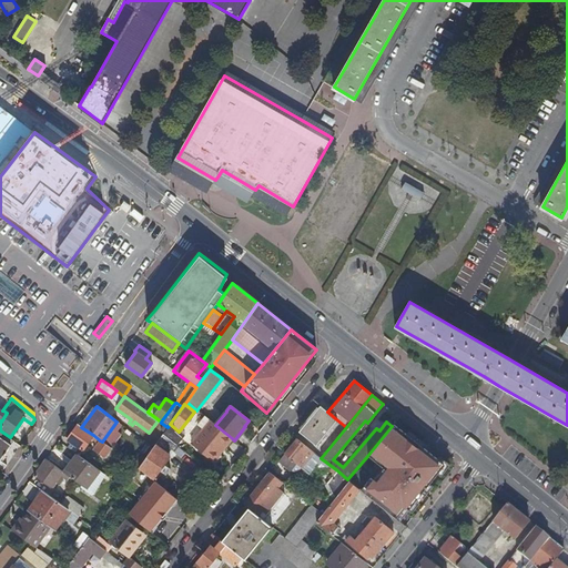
[(335,418),(327,412),(321,406),(298,433),(314,445),(335,418)]
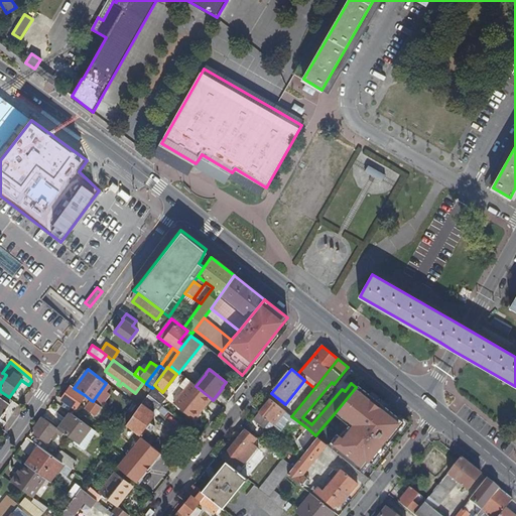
[(203,407),(211,398),(196,386),(190,382),(172,404),(188,417),(200,405),(203,407)]
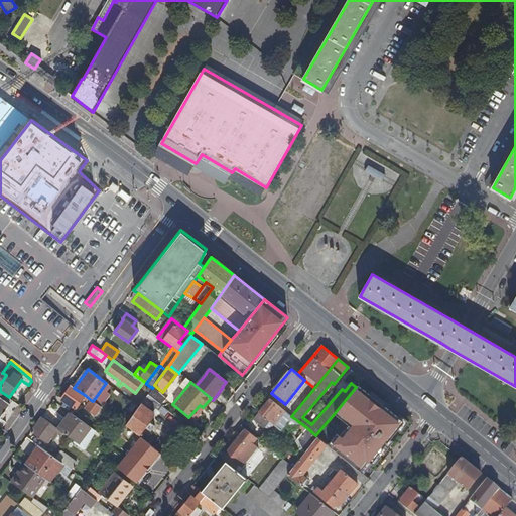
[(83,398),(85,395),(74,388),(71,385),(59,399),(65,402),(60,406),(69,412),(72,407),(75,409),(83,398)]
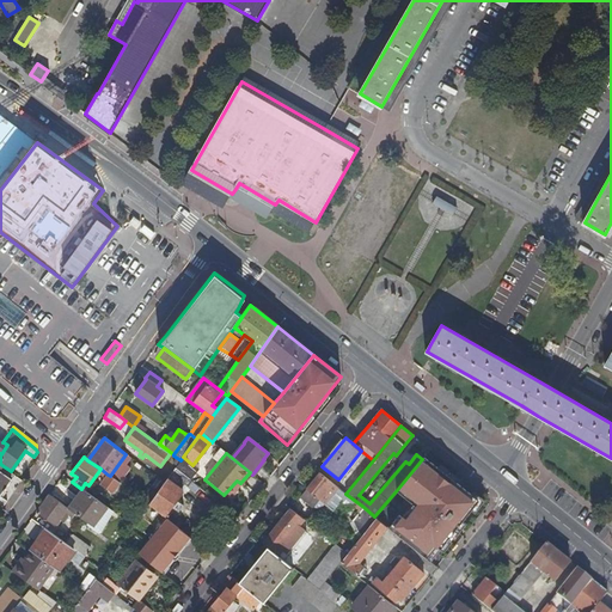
[(193,465),(183,457),(181,460),(175,467),(190,481),(199,470),(193,465)]
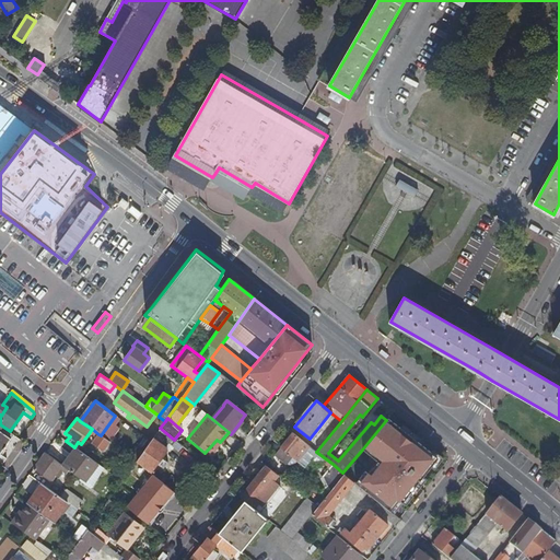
[(431,452),(388,418),(386,420),(362,450),(376,461),(380,463),(366,480),(361,476),(356,483),(361,488),(395,513),(436,458),(430,453),(431,452)]
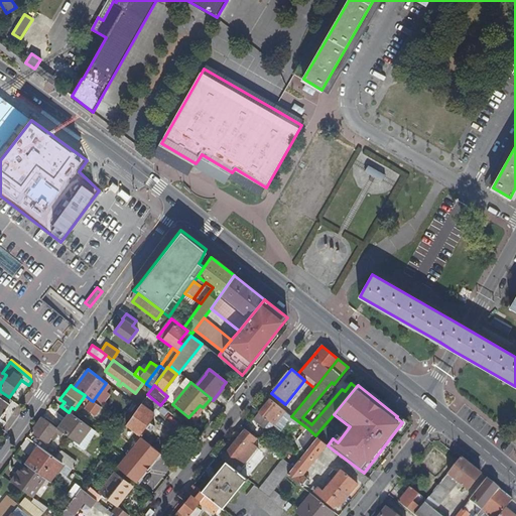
[(0,425),(2,427),(6,422),(0,417),(12,400),(0,391),(0,425)]
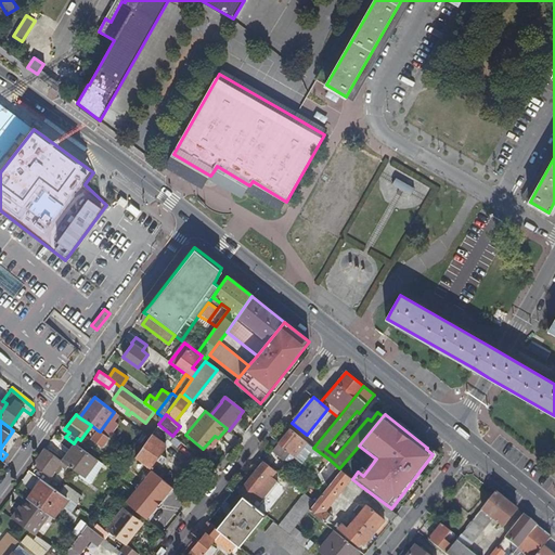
[(320,473),(330,460),(313,448),(289,428),(272,450),(281,456),(283,455),(287,456),(289,453),(301,463),(307,456),(313,463),(311,466),(320,473)]
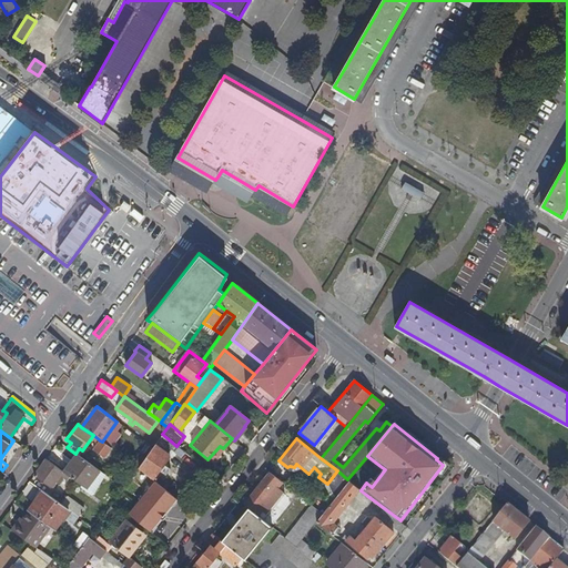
[(171,449),(159,439),(152,447),(138,468),(150,478),(168,454),(171,449)]
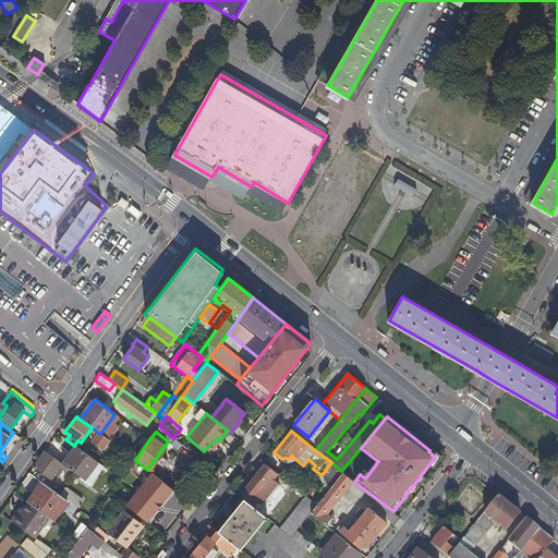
[(101,449),(108,439),(100,434),(98,433),(96,436),(92,443),(101,449)]
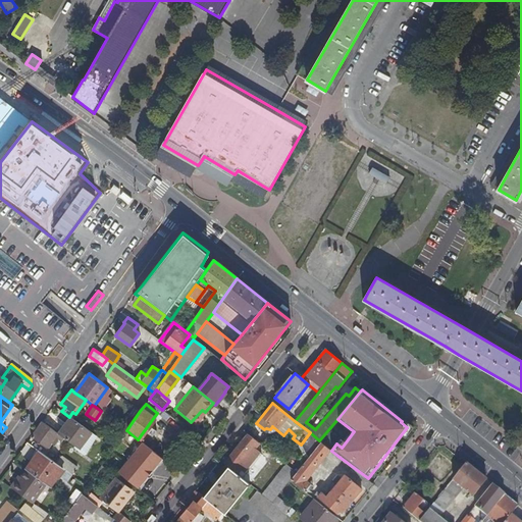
[(79,448),(91,432),(69,417),(57,432),(63,437),(79,448)]
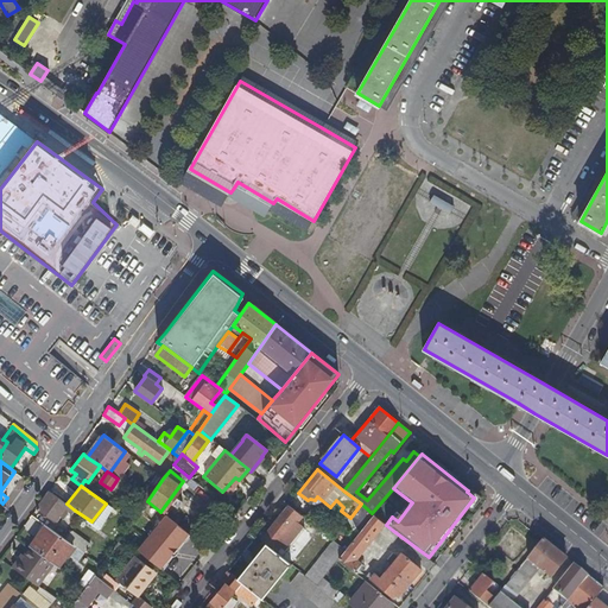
[(206,519),(214,493),(189,486),(182,512),(206,519)]
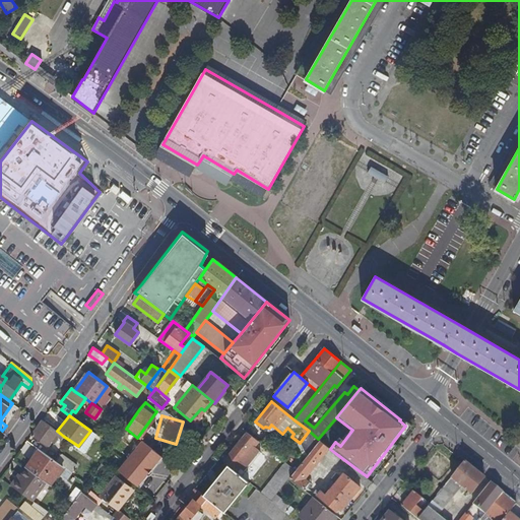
[(63,436),(57,431),(42,419),(30,435),(47,447),(55,436),(60,440),(63,436)]
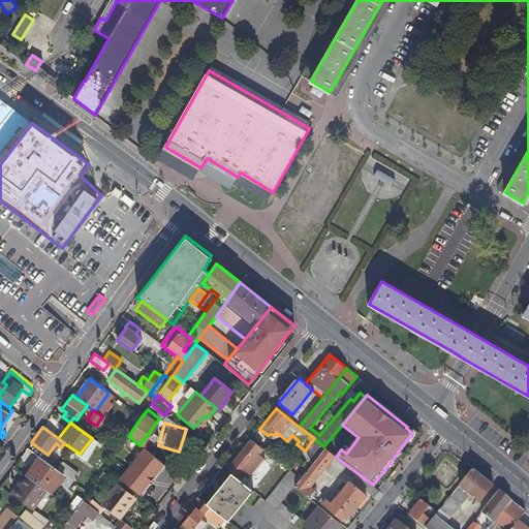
[(116,442),(121,446),(128,436),(120,430),(116,434),(120,437),(116,442)]
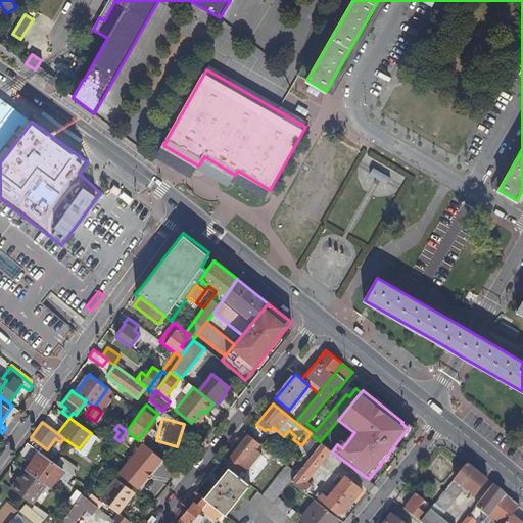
[(340,440),(337,444),(342,448),(354,432),(351,430),(342,442),(340,440)]
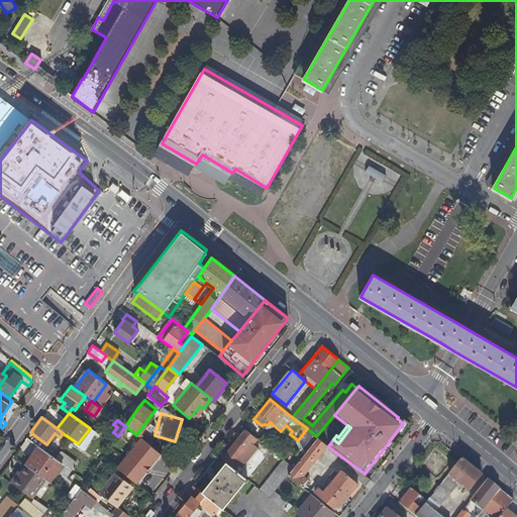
[(84,448),(94,431),(90,428),(78,443),(84,448)]
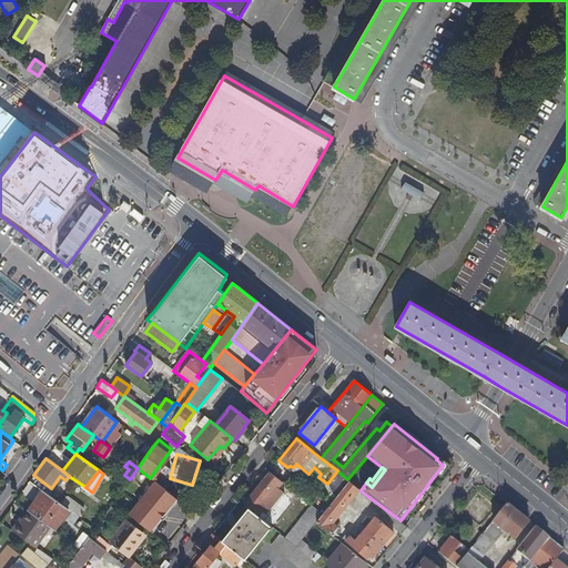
[(274,485),(280,478),(270,470),(245,501),(255,510),(253,511),(270,525),(282,509),(274,503),(283,492),(274,485)]
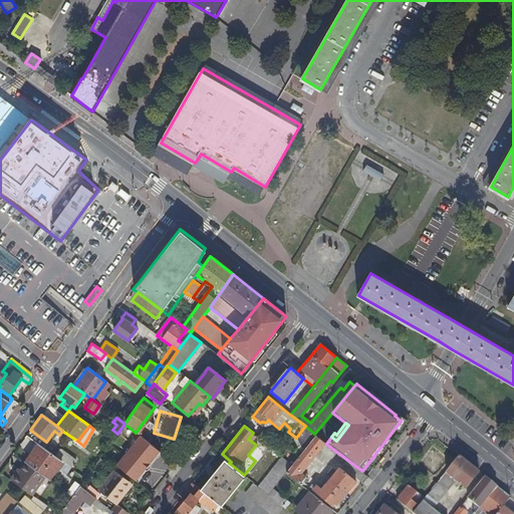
[(296,438),(307,446),(316,435),(314,434),(305,426),(296,438)]
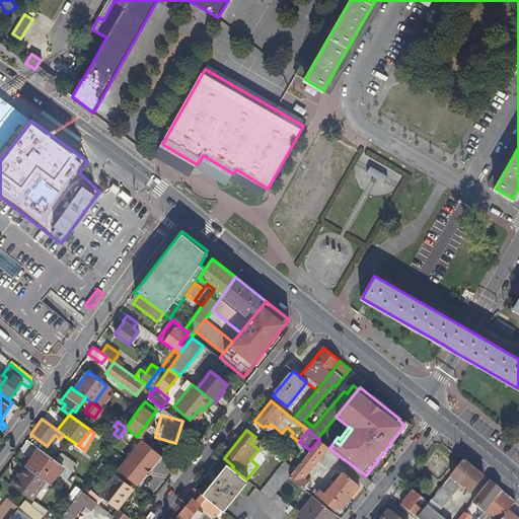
[(301,477),(326,445),(319,439),(310,450),(295,469),(289,476),(303,489),(307,483),(301,477)]
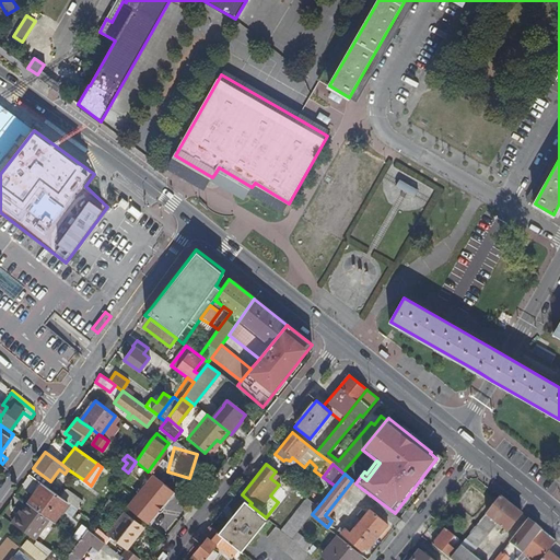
[(53,522),(67,502),(59,497),(43,485),(28,504),(50,521),(53,522)]
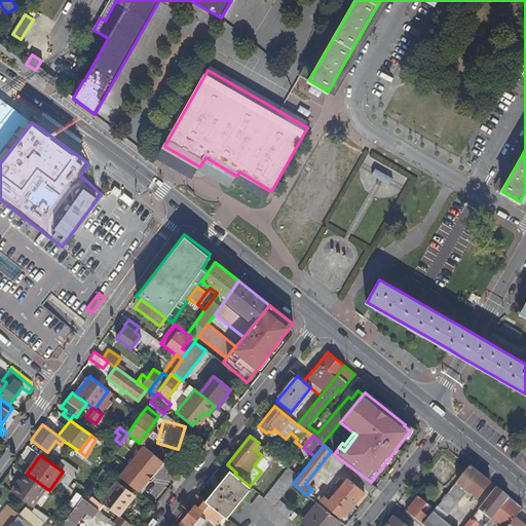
[(433,477),(439,483),(441,484),(425,502),(427,504),(435,511),(438,506),(448,493),(454,486),(463,475),(442,457),(428,474),(433,477)]
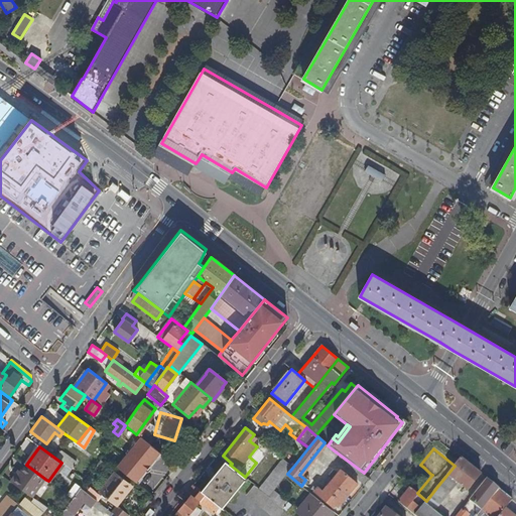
[(59,450),(54,458),(61,463),(71,469),(76,462),(59,450)]
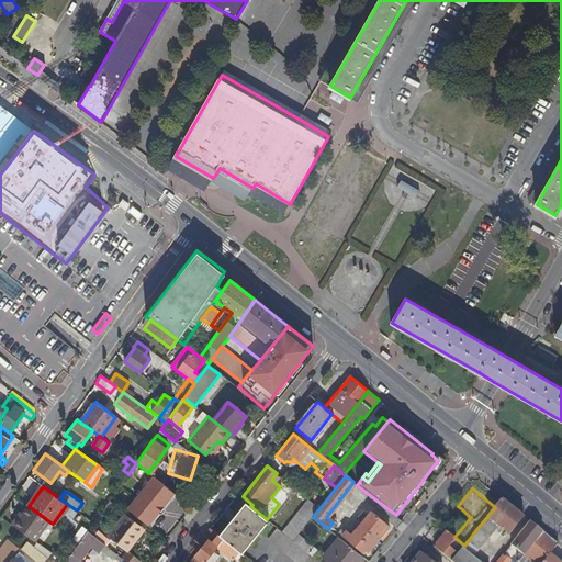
[(509,534),(524,516),(502,498),(495,507),(485,519),(487,521),(490,518),(498,526),(509,534)]
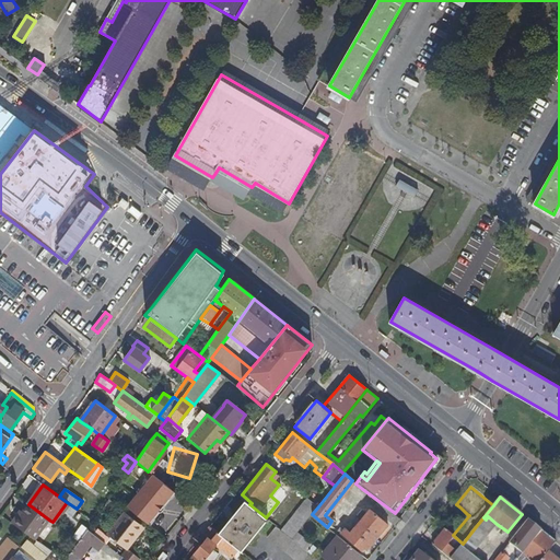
[(307,498),(281,529),(292,539),(298,533),(312,514),(318,506),(307,498)]
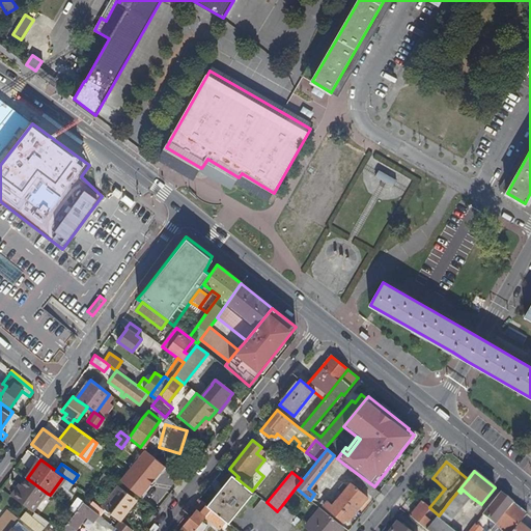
[(228,523),(253,492),(252,491),(236,478),(231,474),(206,505),(226,521),(228,523)]
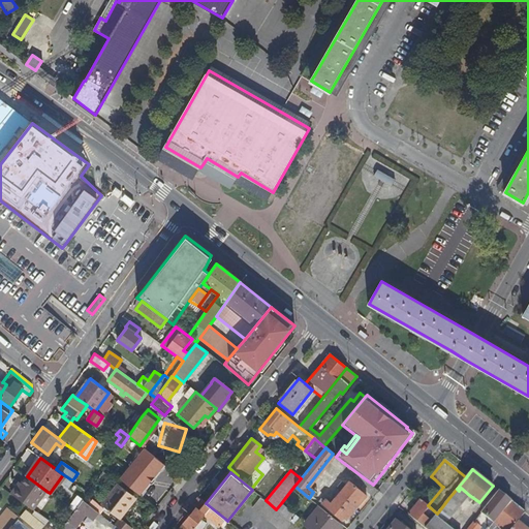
[(136,474),(132,479),(136,483),(132,488),(145,497),(156,484),(144,473),(141,477),(136,474)]
